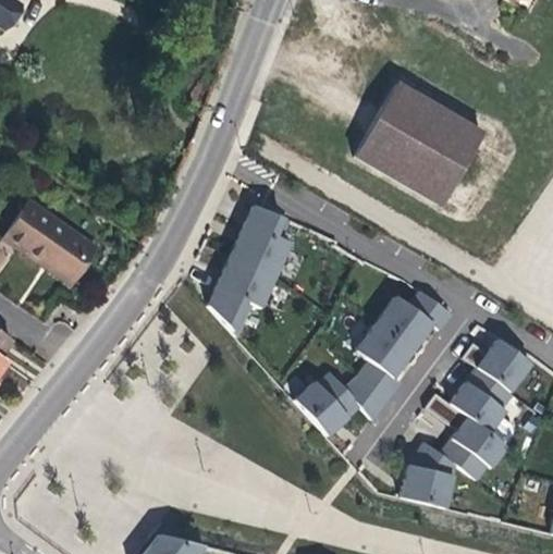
[(0,0),(0,25),(16,2),(13,0),(0,0)]
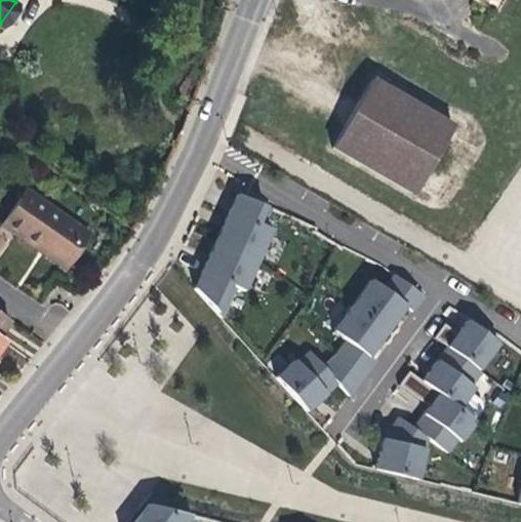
[(485,0),(498,8),(503,0),(485,0)]
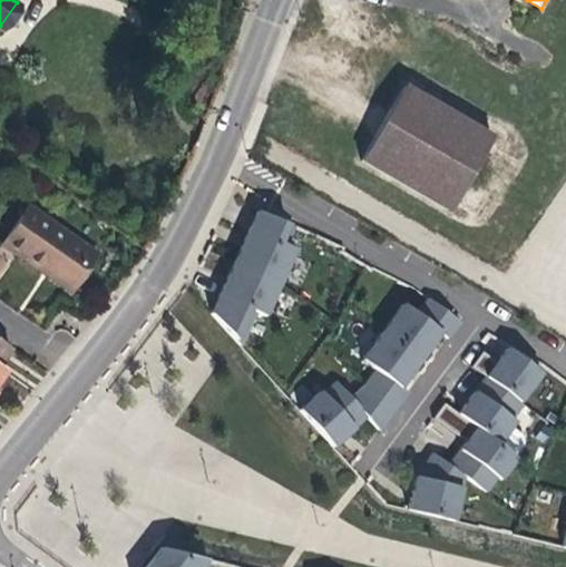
[(452,208),(495,134),(408,82),(364,158),(452,208)]
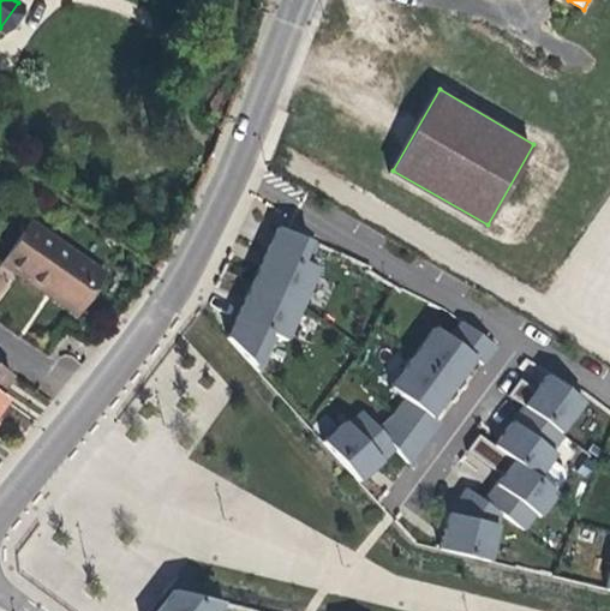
[(91,286),(105,267),(35,219),(6,259),(37,281),(52,291),(54,287),(83,307),(96,289),(91,286)]
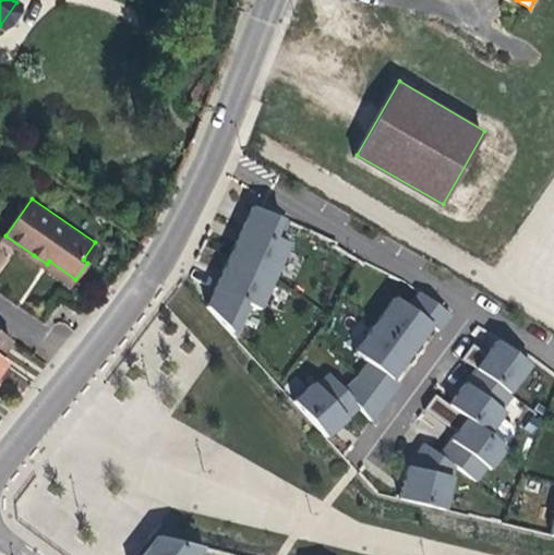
[(255,203),(232,253),(276,274),(291,241),(282,237),(290,219),(255,203)]
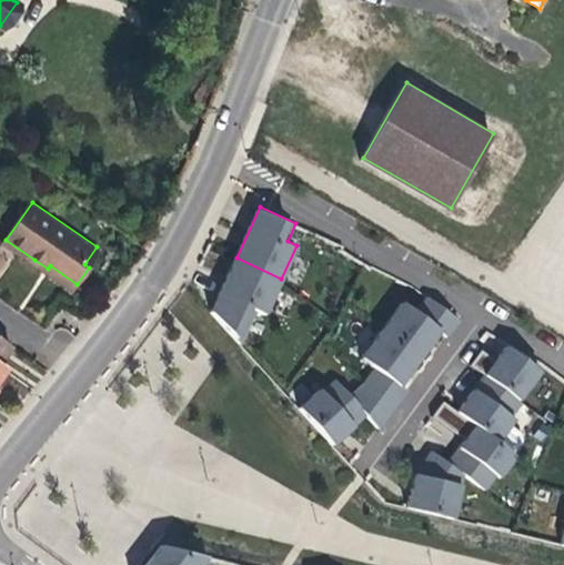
[(89,268),(101,250),(97,246),(84,264),(89,268)]
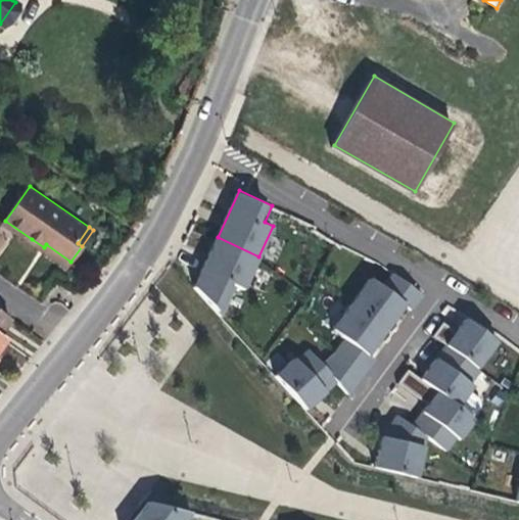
[(218,237),(196,285),(223,314),(237,283),(245,287),(258,256),(218,237)]
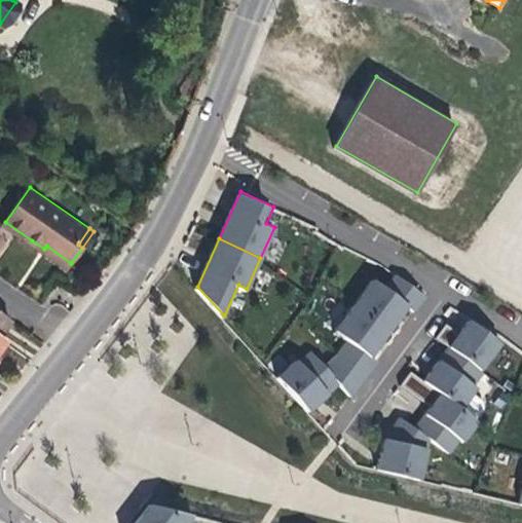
[(71,263),(46,246),(44,249),(69,267),(71,263)]
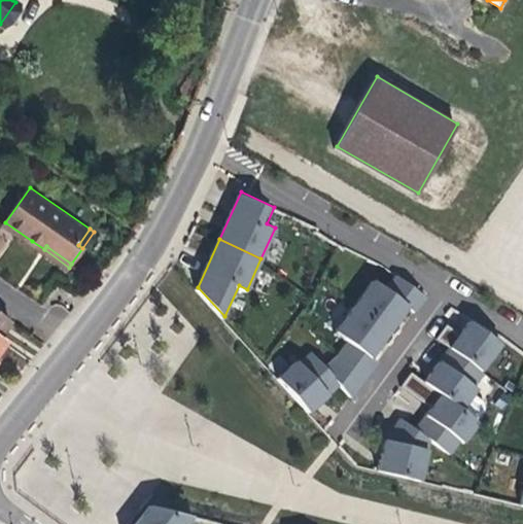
[(375,278),(355,304),(390,329),(409,304),(416,310),(427,294),(397,273),(387,287),(375,278)]
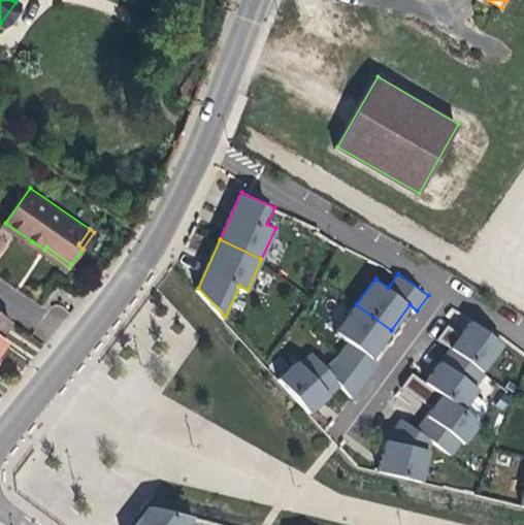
[(391,330),(356,304),(337,330),(350,339),(339,354),(368,375),(380,361),(372,355),(391,330)]
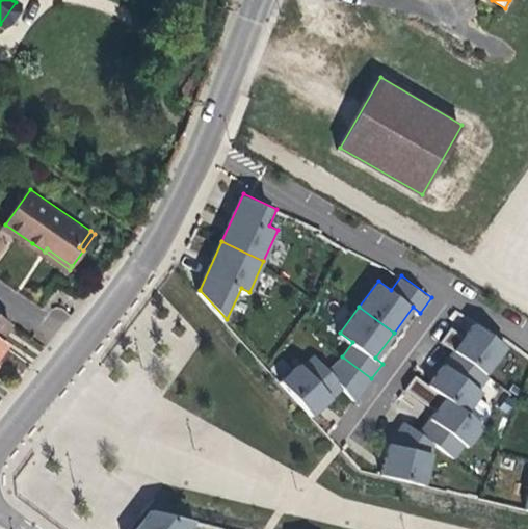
[(0,351),(7,343),(2,339),(14,323),(0,313),(0,351)]
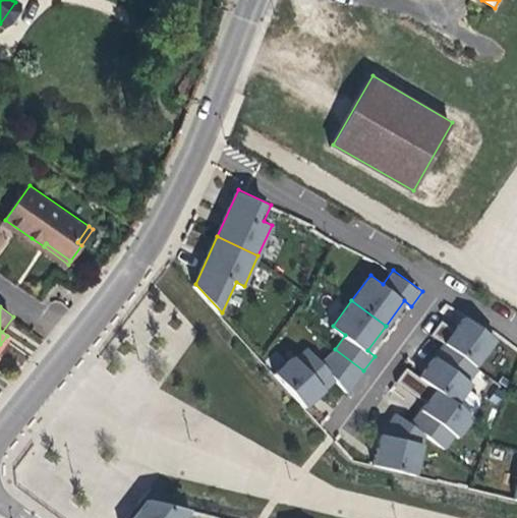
[(476,364),(496,338),(465,314),(455,328),(443,319),(433,332),(446,342),(476,364)]
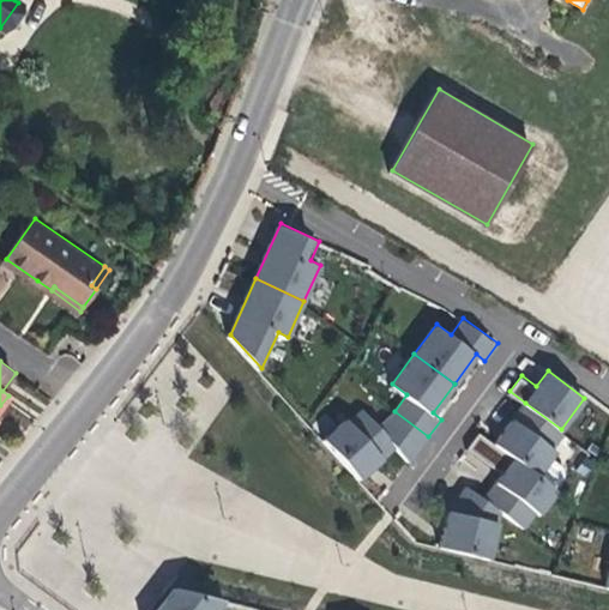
[(553,447),(564,432),(561,429),(525,403),(495,442),(507,451),(516,457),(537,473),(555,450),(553,447)]
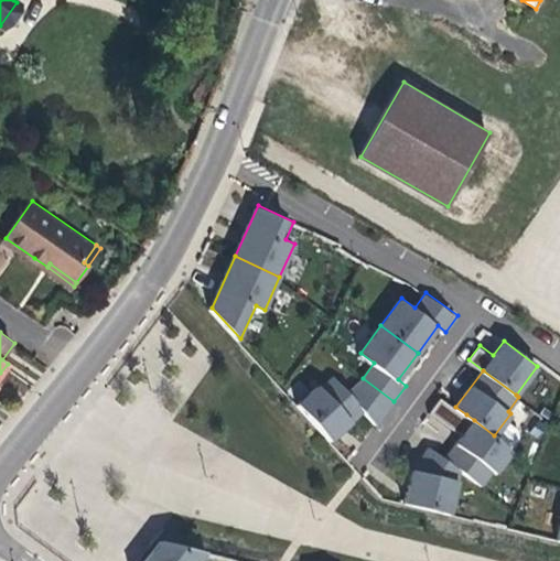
[(378,423),(394,401),(363,378),(350,390),(335,375),(322,387),(319,385),(299,402),(332,439),(365,409),(378,423)]
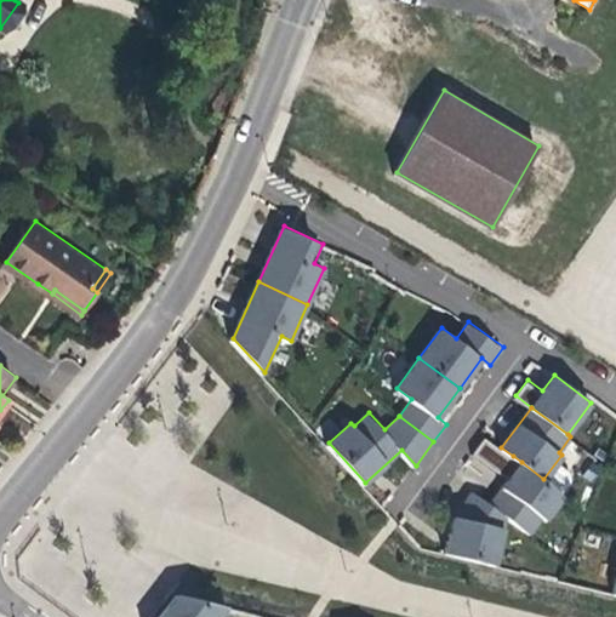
[(474,451),(502,472),(513,456),(501,447),(485,435),(474,451)]
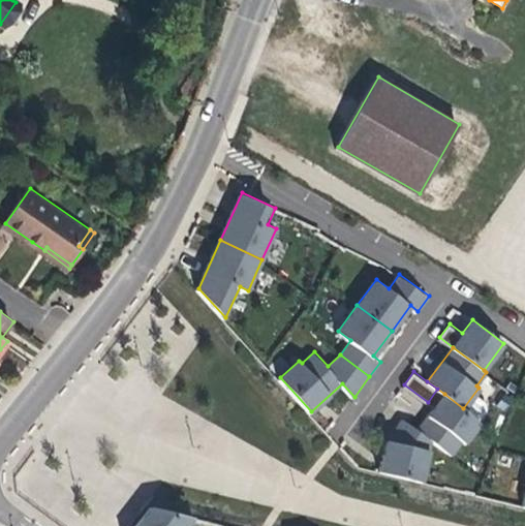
[(444,394),(437,389),(428,402),(434,407),(444,394)]
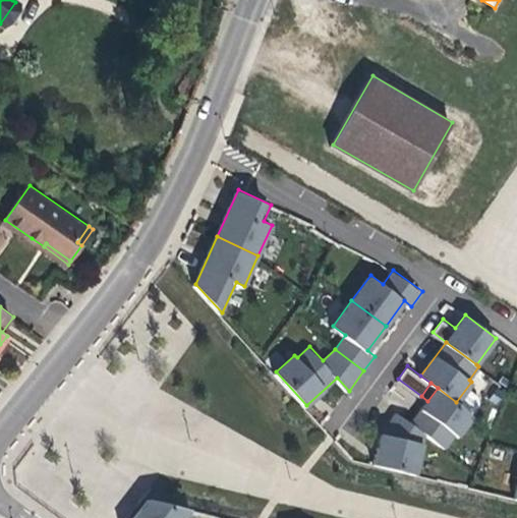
[(456,402),(438,388),(427,401),(412,422),(425,433),(446,447),(455,433),(458,435),(473,414),(456,402)]
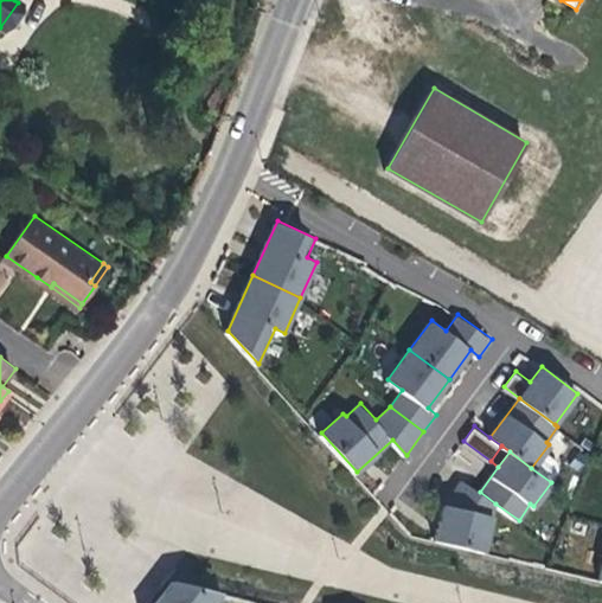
[(480,492),(463,479),(446,504),(436,539),(485,551),(495,504),(480,492)]
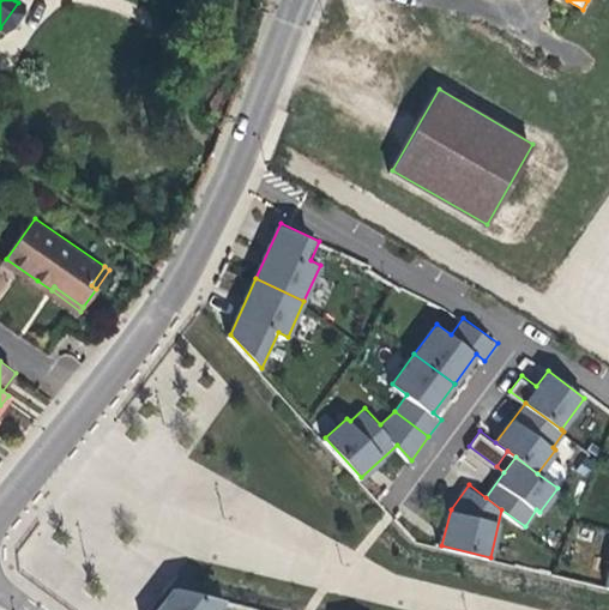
[(176,586),(156,609),(216,609),(225,598),(176,586)]
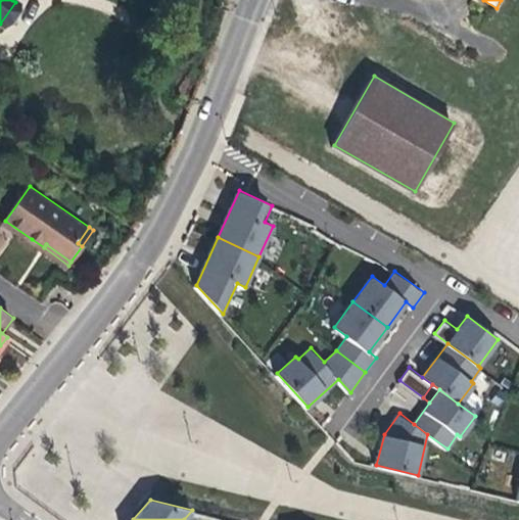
All buildings are outlined.
